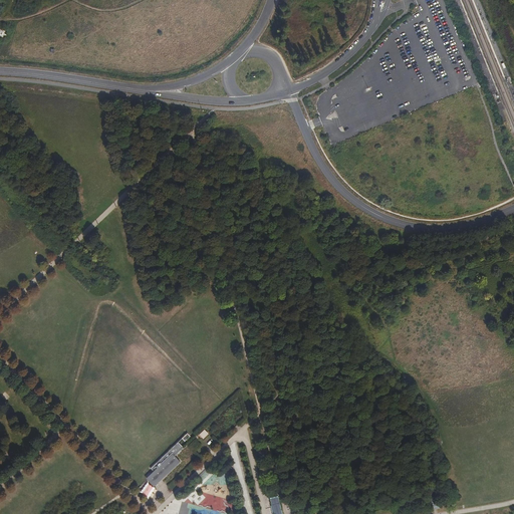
[(198,435),(202,439),(208,434),(204,429),(198,435)]
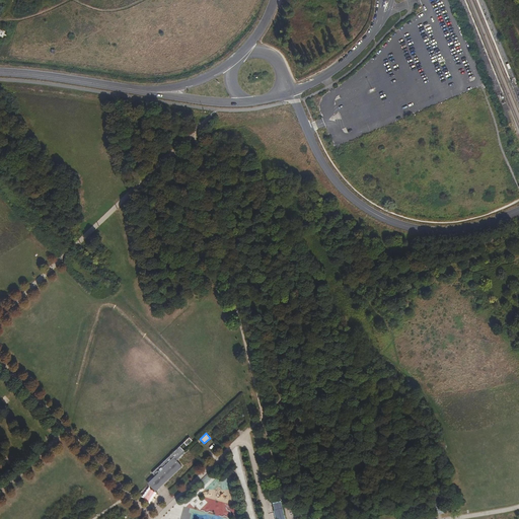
[(156,476),(149,483),(156,491),(183,466),(177,460),(196,444),(191,438),(152,472),(156,476)]
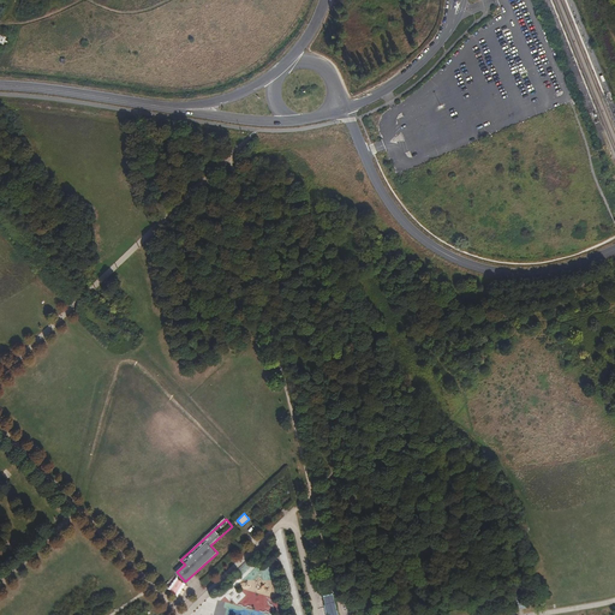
[(239,580),(255,569),(248,561),(237,568),(236,579),(230,584),(234,590),(231,590),(232,592),(224,598),(232,599),(236,604),(244,604),(242,601),(246,597),(239,586),(239,580)]
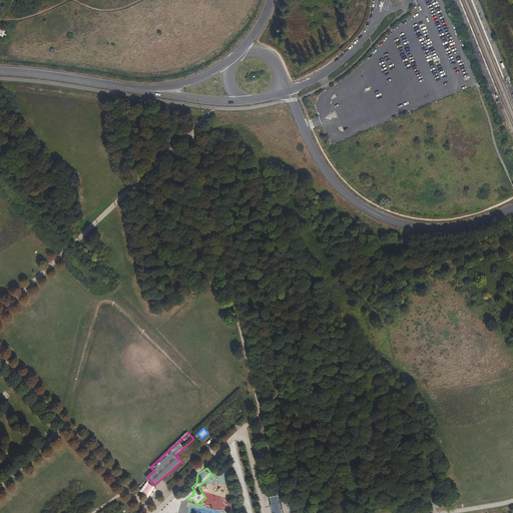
[(143,495),(152,487),(146,480),(137,488),(143,495)]
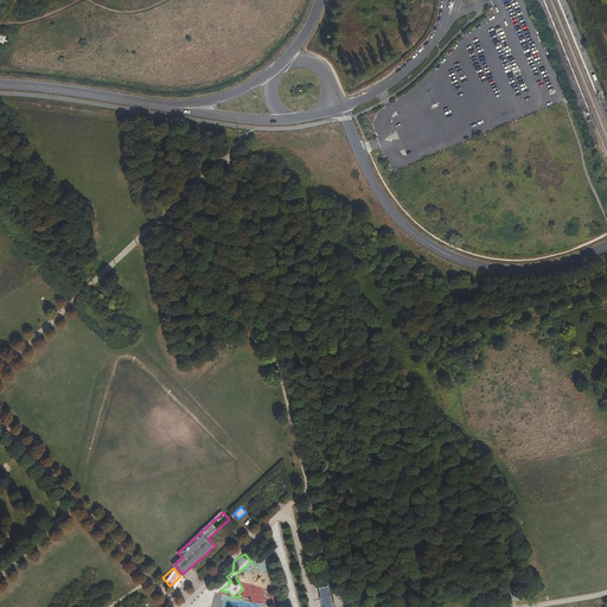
[(332,606),(327,587),(319,588),(321,598),(320,598),(321,606),(324,605),(324,606),(332,606)]
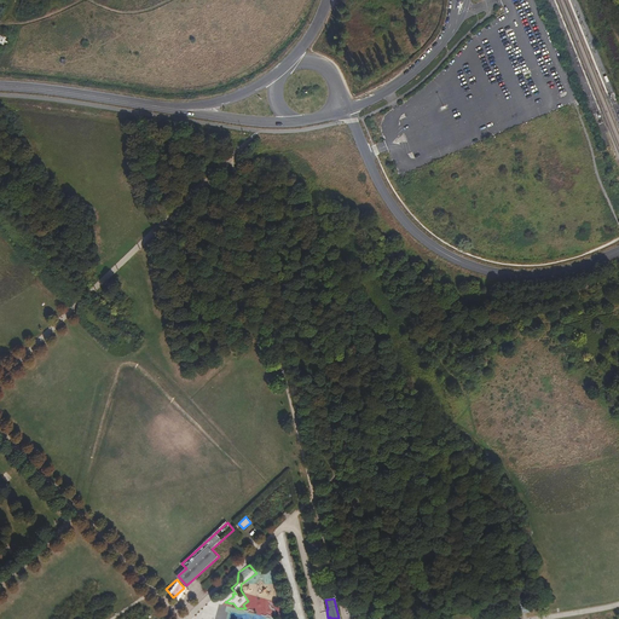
[(526,601),(516,603),(519,613),(528,611),(526,601)]
